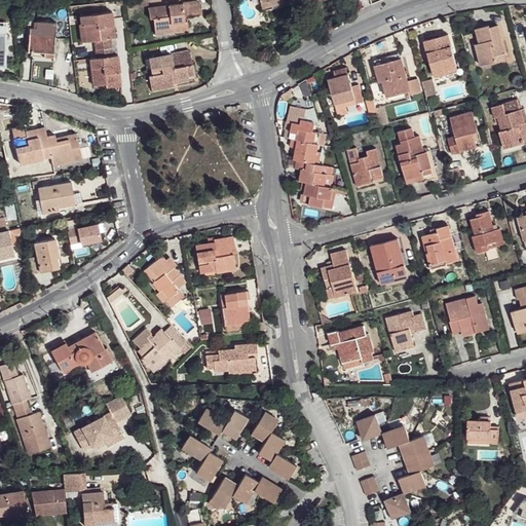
[(264,10),(286,5),(285,0),(263,5),(264,10)]
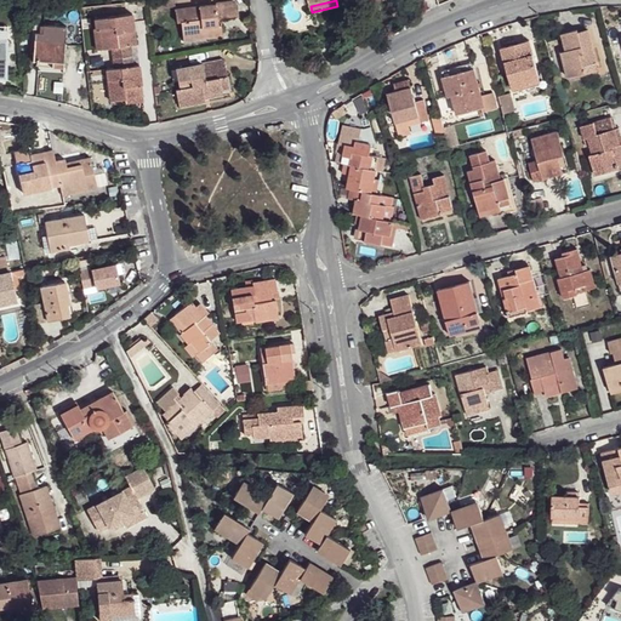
[(381,12),(382,6),(362,0),(355,0),(354,5),(381,12)]
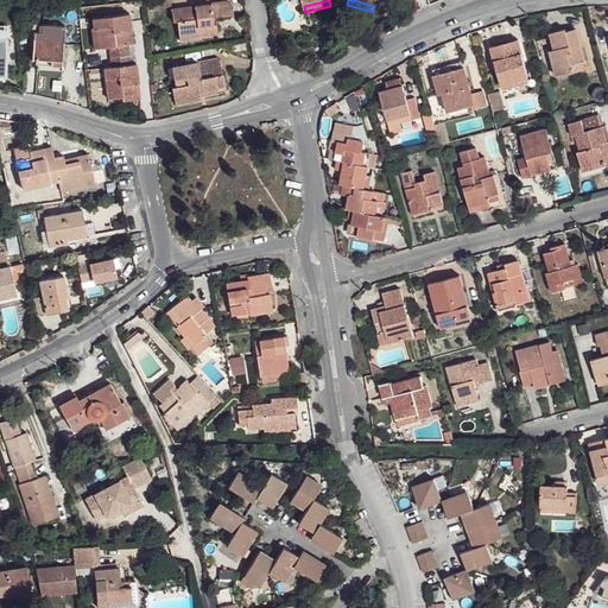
[(217,8),(217,5),(173,10),(175,23),(178,23),(181,35),(200,32),(201,37),(219,35),(219,25),(214,26),(214,19),(234,17),(233,6),(217,8)]
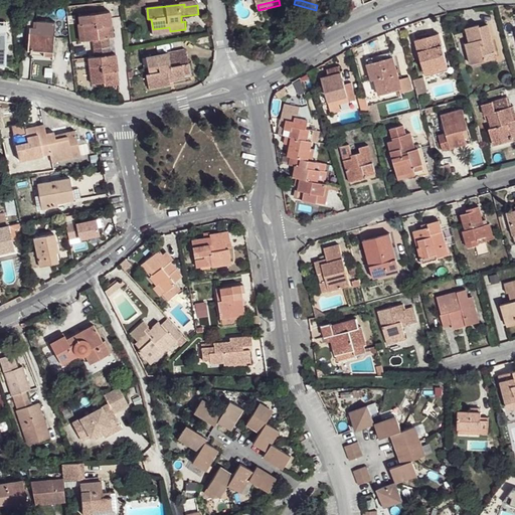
[(112,22),(111,9),(80,12),(80,20),(83,20),(86,37),(92,37),(95,53),(88,54),(91,81),(104,79),(104,77),(119,75),(116,52),(110,53),(108,35),(107,23),(112,22)]
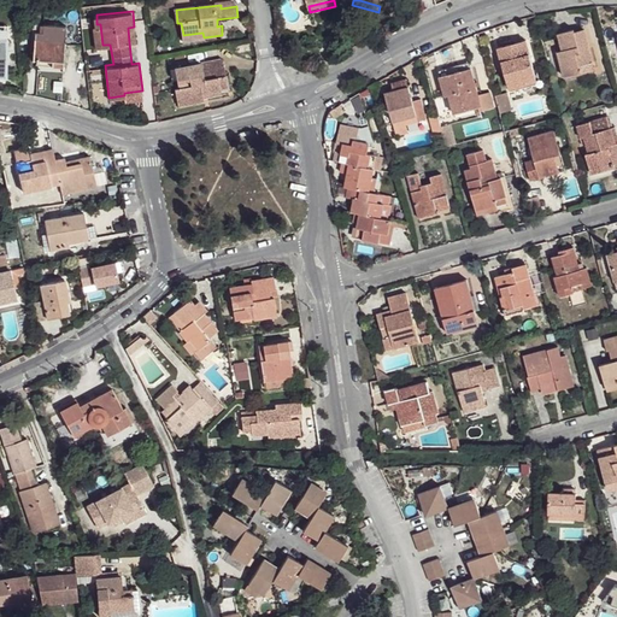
[(66,66),(70,24),(47,23),(46,30),(36,29),(35,58),(40,58),(54,59),(54,65),(66,66)]
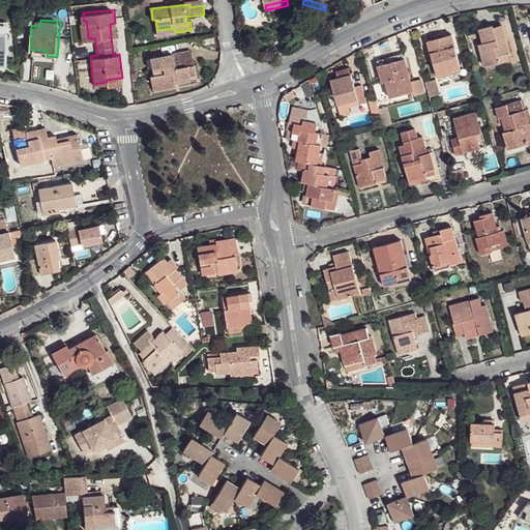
[(478,43),(484,66),(500,62),(498,56),(508,52),(502,25),(492,28),(491,24),(478,27),(482,42),(478,43)]
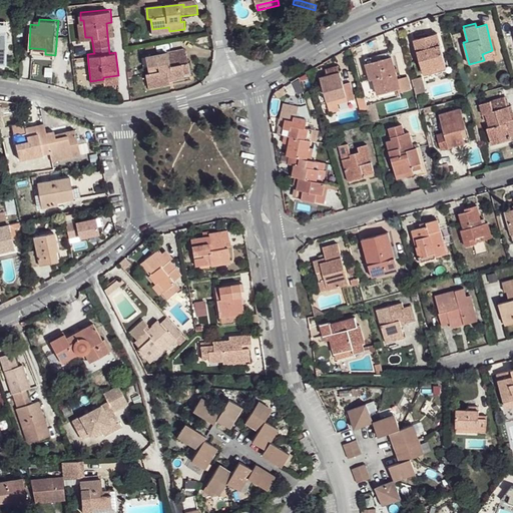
[(416,39),(424,73),(448,68),(440,33),(416,39)]
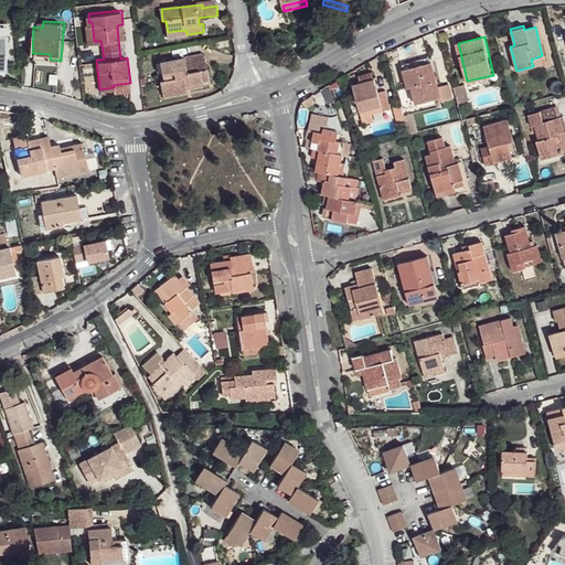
[(206,71),(204,56),(162,64),(164,82),(160,83),(162,97),(187,93),(185,86),(202,83),(200,73),(206,71)]
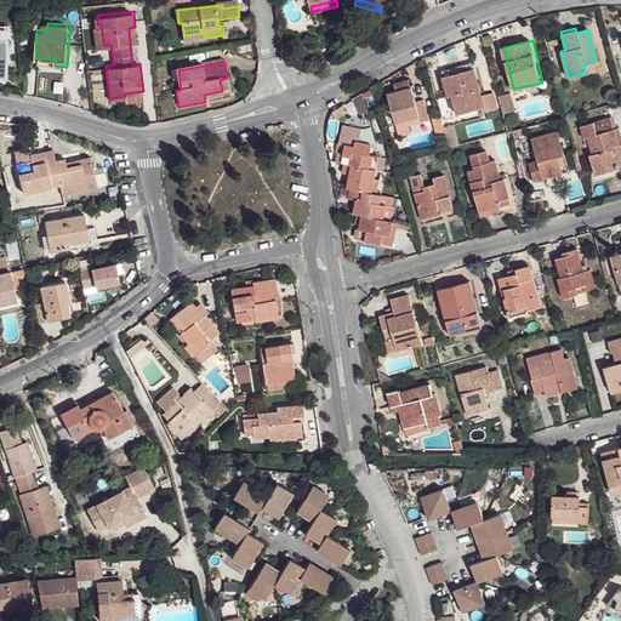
[(443,72),(448,95),(451,93),(448,77),(477,68),(474,62),(443,72)]
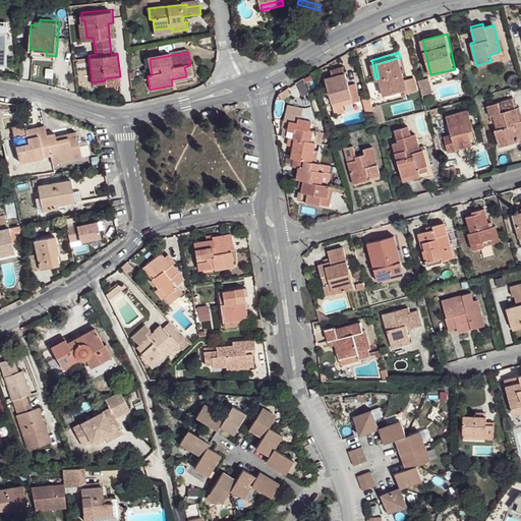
[(379,78),(383,96),(406,90),(405,79),(400,57),(375,64),(379,78)]
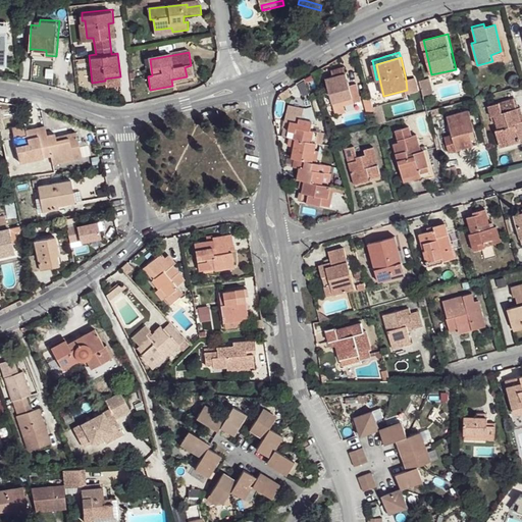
[(194,80),(191,65),(185,67),(187,76),(187,81),(194,80)]
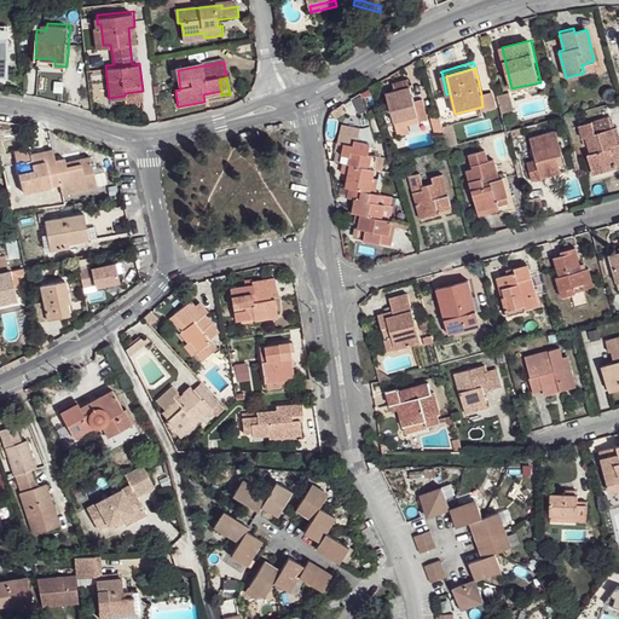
[(411,86),(409,79),(394,82),(397,90),(411,86)]
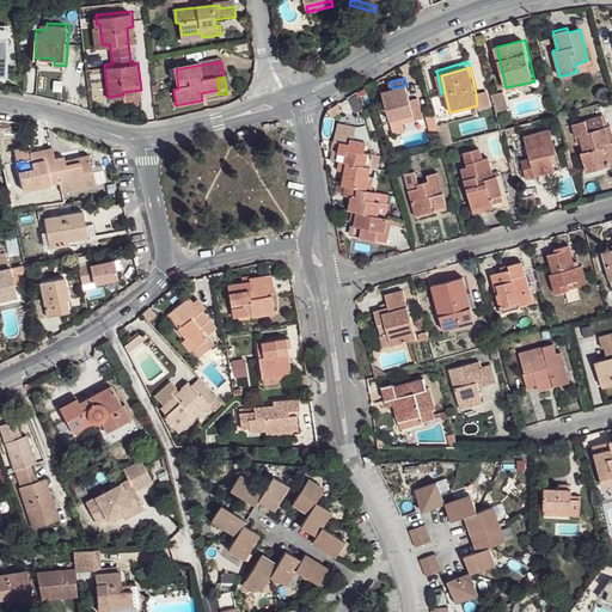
[(411,99),(407,85),(392,89),(383,92),(391,120),(414,114),(416,120),(424,117),(420,98),(411,99)]
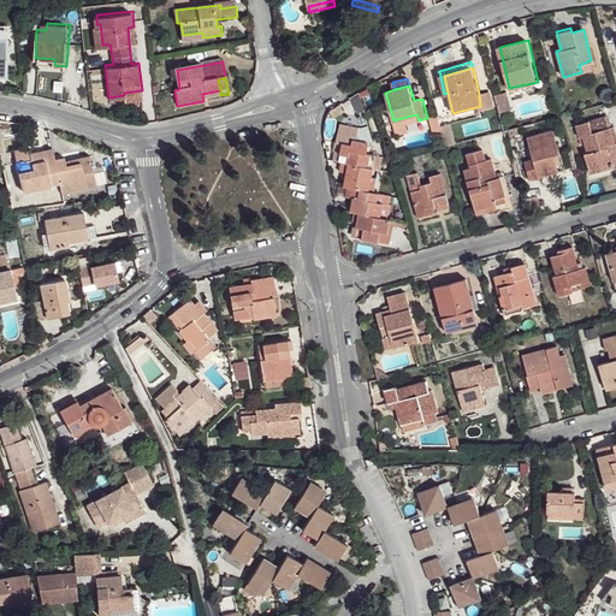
[(480,106),(483,111),(498,106),(496,98),(493,89),(479,94),(480,106)]
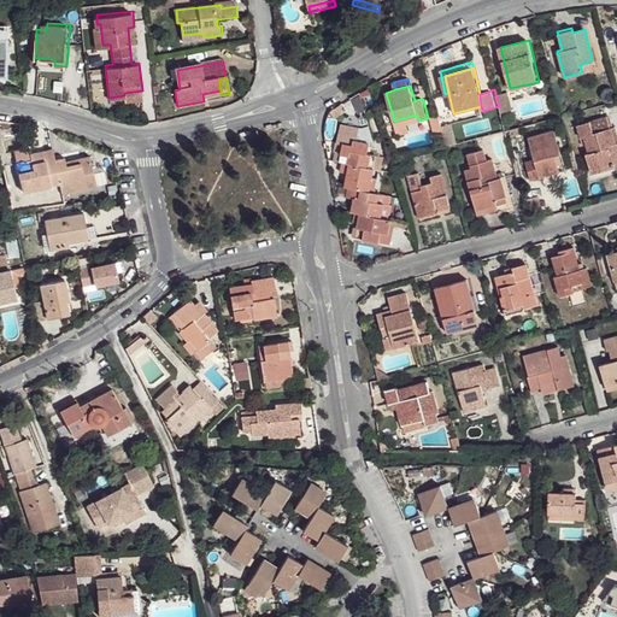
[(499,106),(501,115),(513,111),(509,95),(497,98),(499,106)]
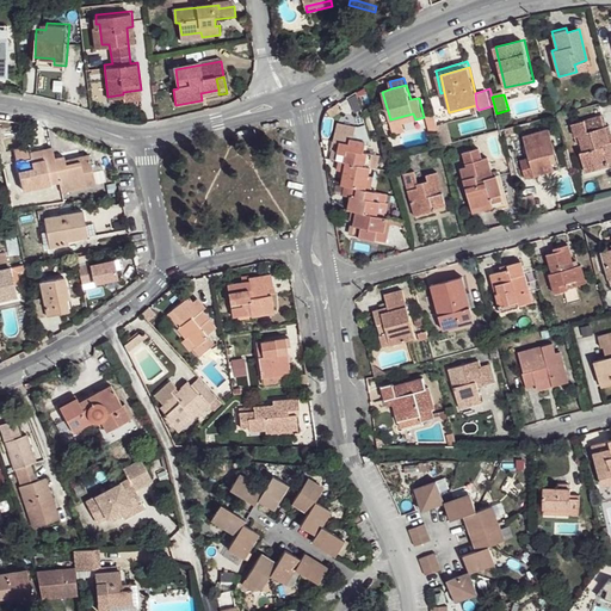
[(415,119),(413,113),(390,119),(392,127),(403,123),(415,119)]
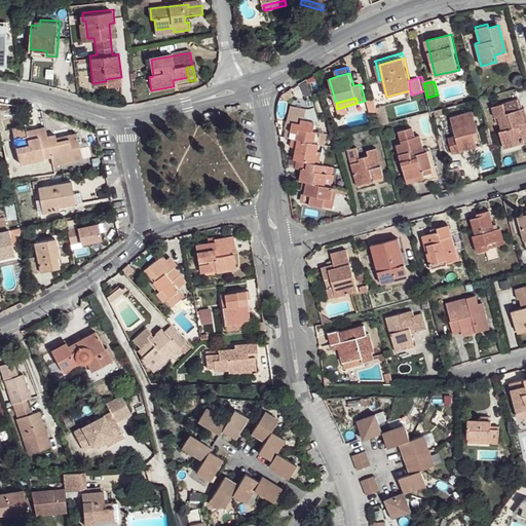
[(496,130),(501,149),(525,141),(525,123),(523,110),(519,110),(517,101),(491,108),(494,118),(498,117),(502,129),(496,130)]
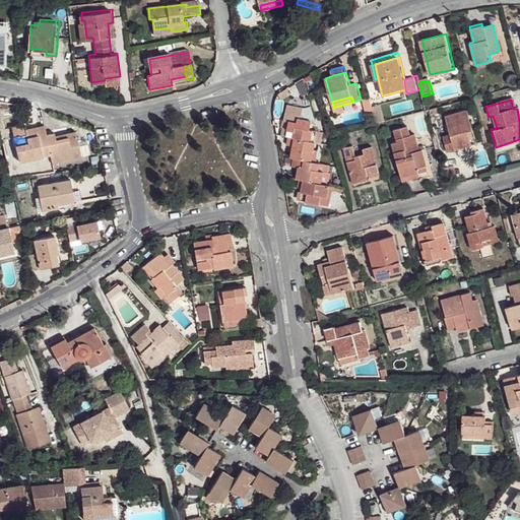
[(345,112),(343,105),(333,108),(335,115),(345,112)]
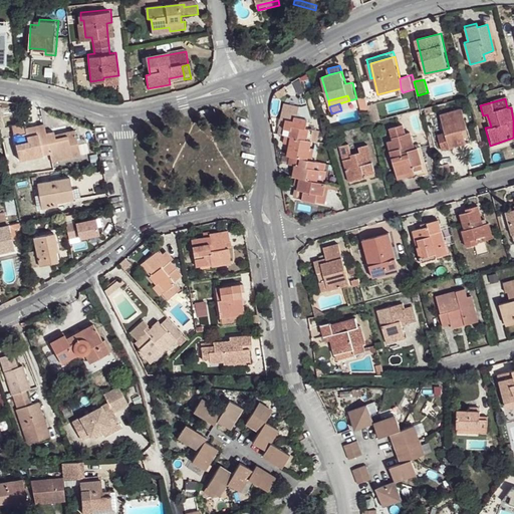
[(297,116),(297,111),(283,108),(281,117),(287,118),(285,133),(287,134),(286,142),(291,143),(290,154),(292,155),(291,162),(297,164),(295,176),(298,177),(297,185),(300,186),(298,199),(317,203),(319,195),(324,195),(326,188),(326,184),(322,183),(318,182),(320,170),(315,168),(316,163),(312,162),(314,150),(311,150),(313,143),(310,142),(307,141),(309,129),(308,127),(309,118),(297,116)]
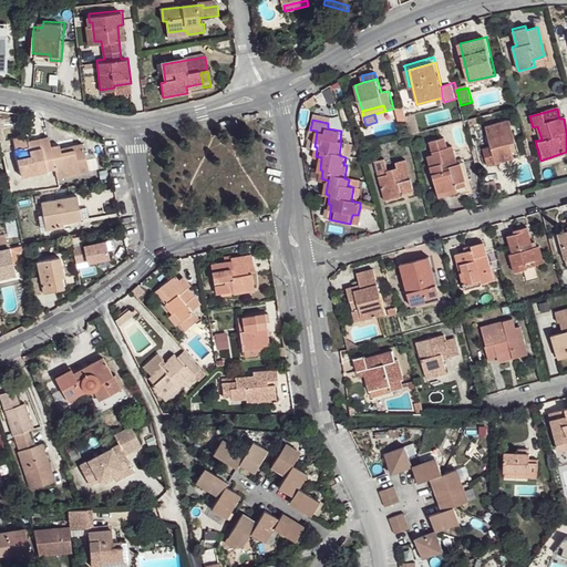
[(484,148),(488,165),(512,158),(507,144),(514,142),(508,122),(486,126),(490,147),(484,148)]
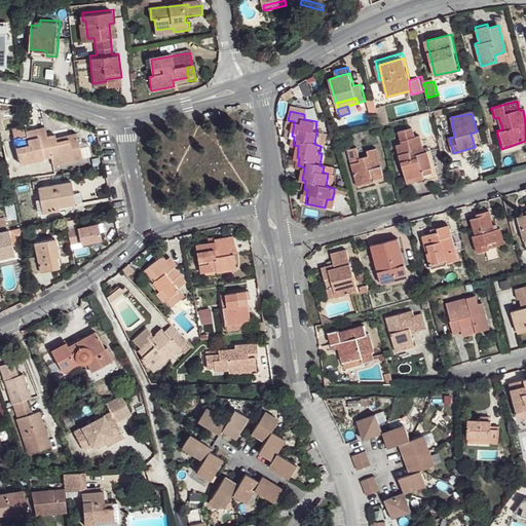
[(27,132),(26,127),(13,130),(14,140),(27,137),(27,132)]
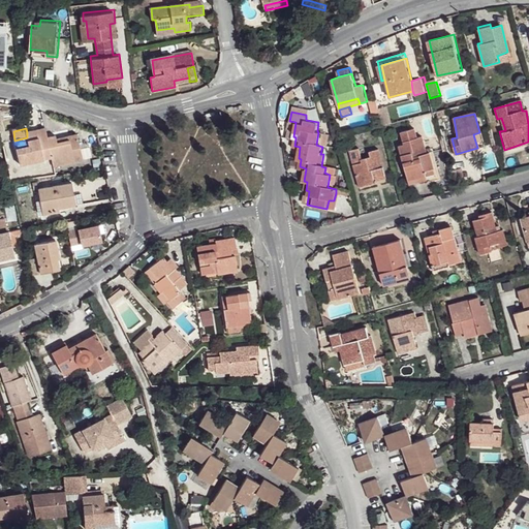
[(397,145),(408,185),(439,179),(432,151),(425,153),(421,133),(415,135),(413,128),(400,131),(404,143),(397,145)]
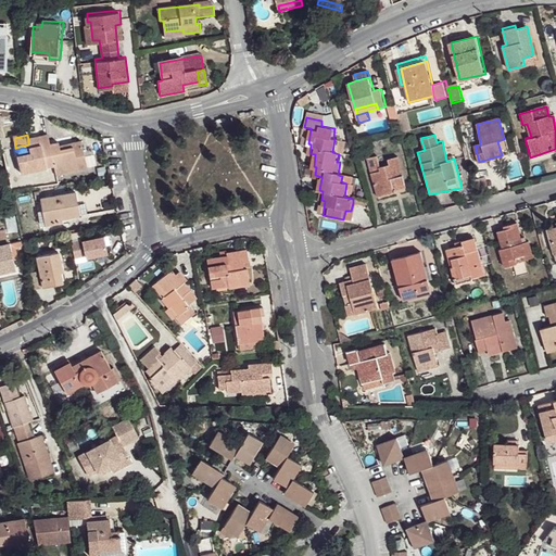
[(51,144),(48,136),(28,139),(28,144),(15,148),(22,173),(55,165),(51,144)]
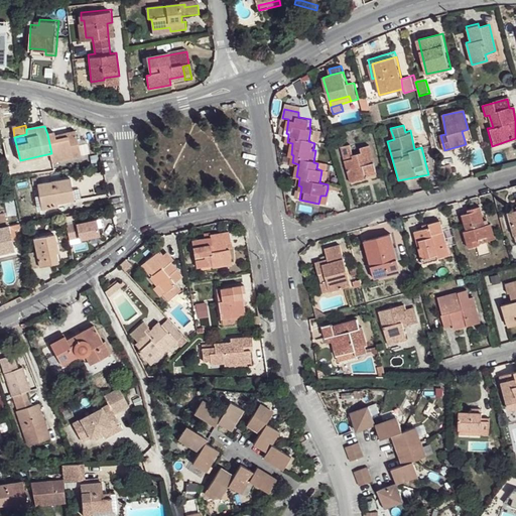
[(462,131),(466,144),(472,143),(468,129),(462,131)]
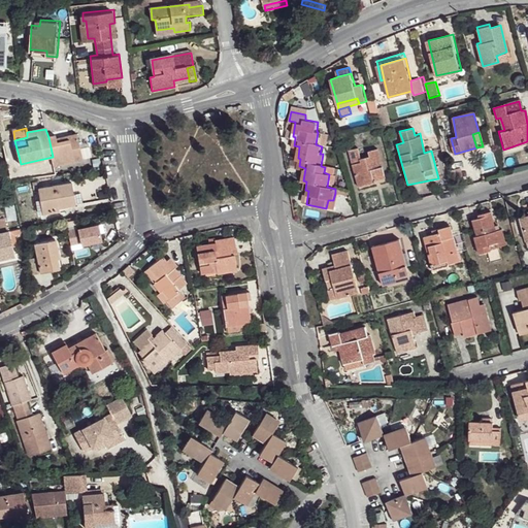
[(84,160),(77,134),(58,139),(57,135),(48,137),(53,157),(55,166),(84,160)]
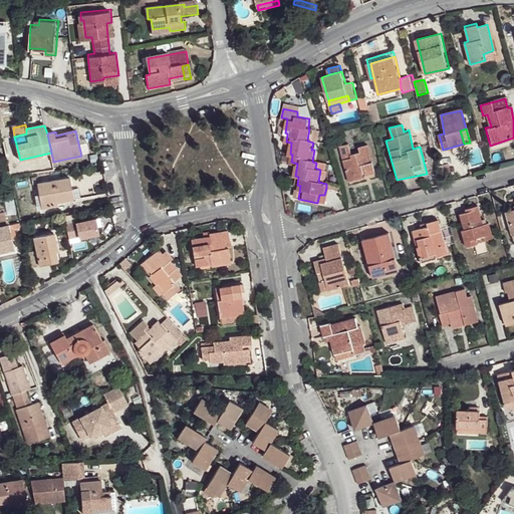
[(374,171),(367,146),(357,148),(359,153),(351,155),(348,145),(338,148),(348,184),(363,180),(361,174),(374,171)]
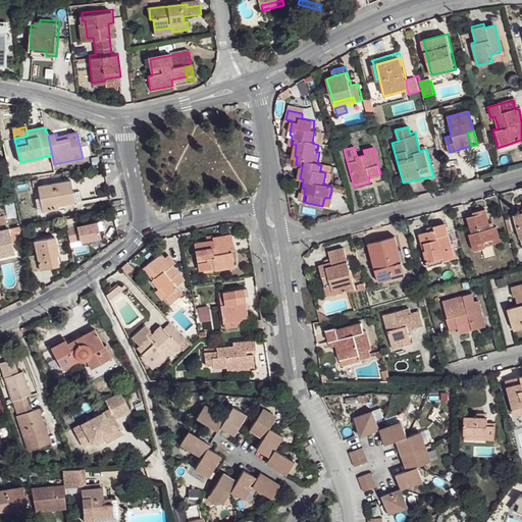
[(381,176),(380,173),(367,176),(369,183),(374,181),(373,178),(381,176)]
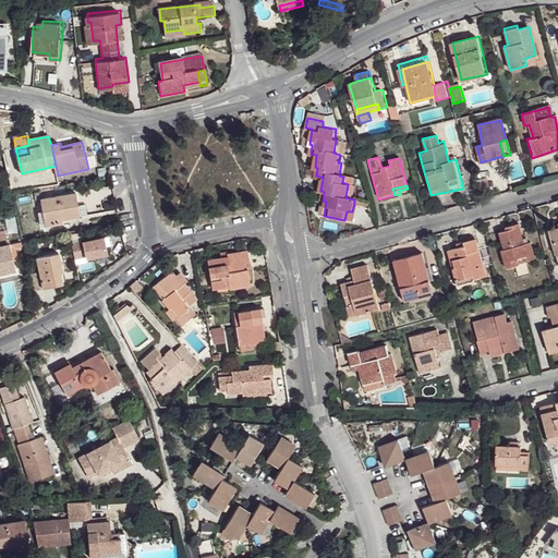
[(80,217),(75,194),(40,199),(45,227),(59,225),(58,220),(80,217)]
